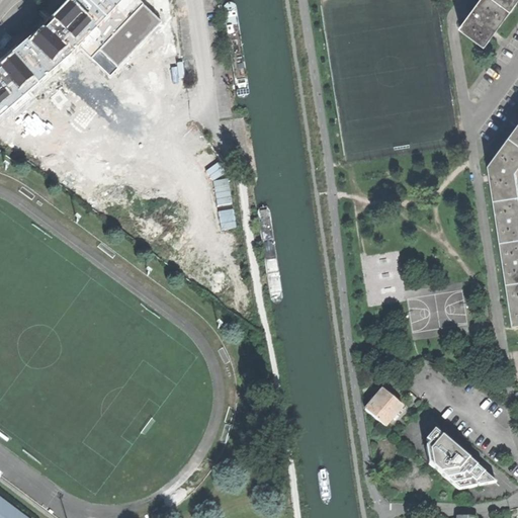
[(0,115),(11,106),(16,112),(32,97),(28,91),(39,81),(59,64),(64,69),(75,58),(71,53),(78,46),(121,0),(68,0),(53,15),(56,18),(51,22),(47,26),(45,24),(13,52),(0,62),(0,64),(2,66),(0,67),(0,115)]
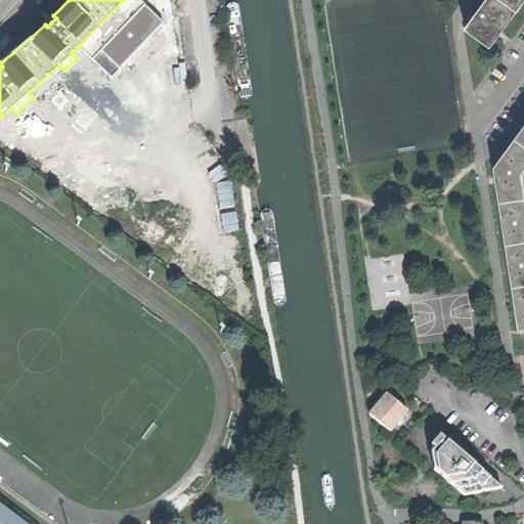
[(123,0),(79,46),(112,76),(164,22),(140,0),(123,0)]
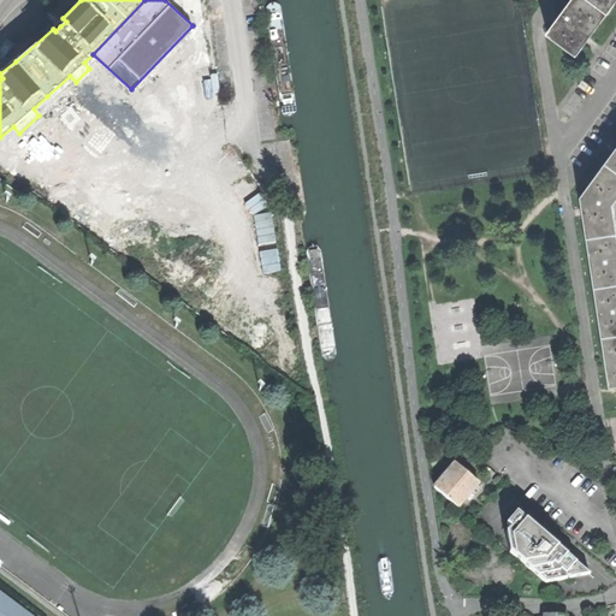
[(575,53),(578,55),(578,54),(608,13),(609,12),(615,1),(615,0),(570,0),(548,33),(575,53)]
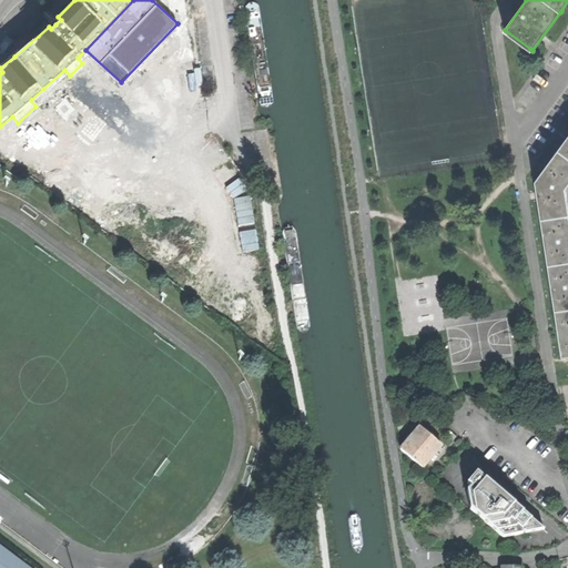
[(539,199),(564,355),(567,354),(567,201),(567,195),(566,189),(566,188),(567,184),(567,137),(567,140),(537,181),(538,192),(539,199)]
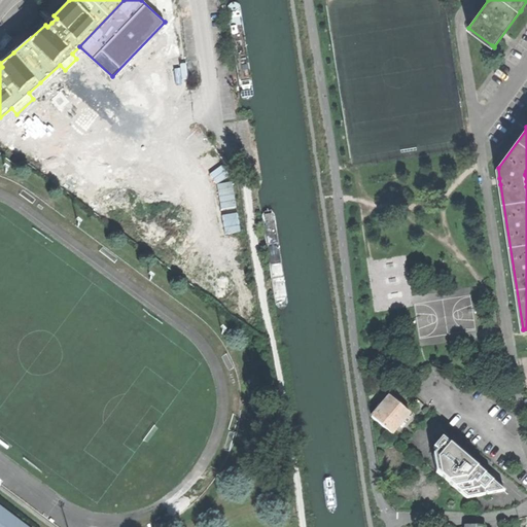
[(287,309),(289,304),(277,217),(274,213),(266,214),(264,219),(276,306),(280,310),(287,309)]
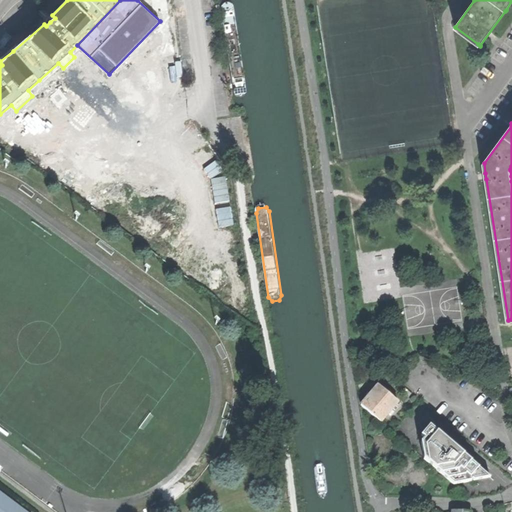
[(361,405),(381,422),(398,402),(388,394),(378,385),(376,387),(367,398),(361,405)]
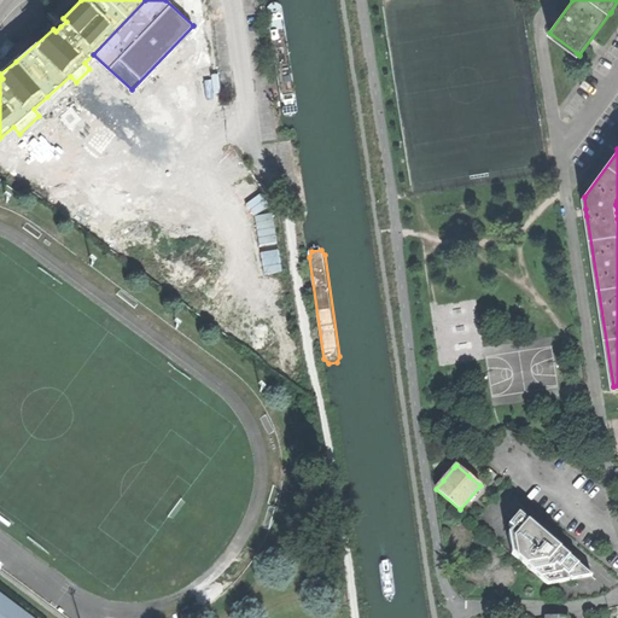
[(439,477),(443,481),(454,467),(448,467),(439,477)]
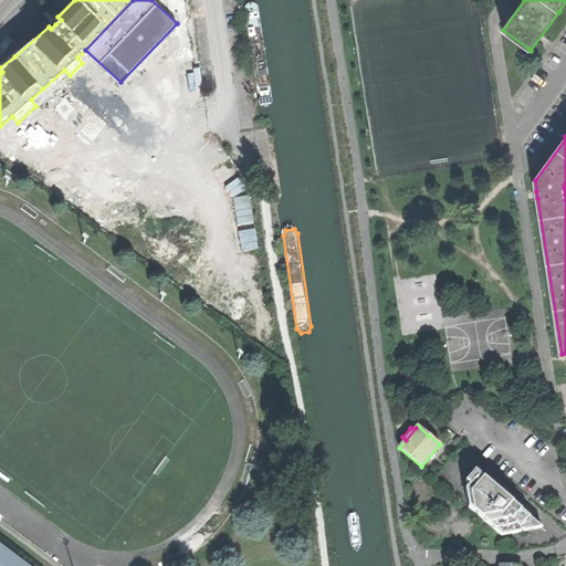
[(495,531),(503,537),(542,527),(530,517),(522,511),(514,504),(509,500),(484,479),(475,471),(465,483),(469,485),(465,490),(468,507),(472,511),(475,513),(482,519),(489,524),(495,531)]
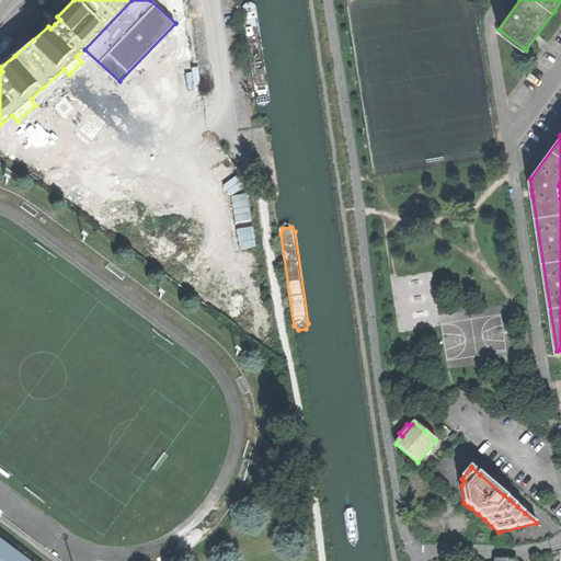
[(33,560),(0,536),(0,560),(33,560)]
